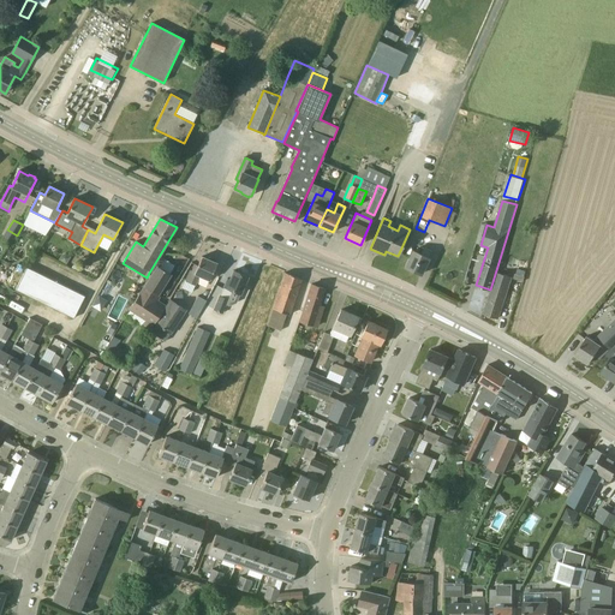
[(421,274),(429,258),(433,251),(424,248),(421,255),(413,251),(405,267),(421,274)]
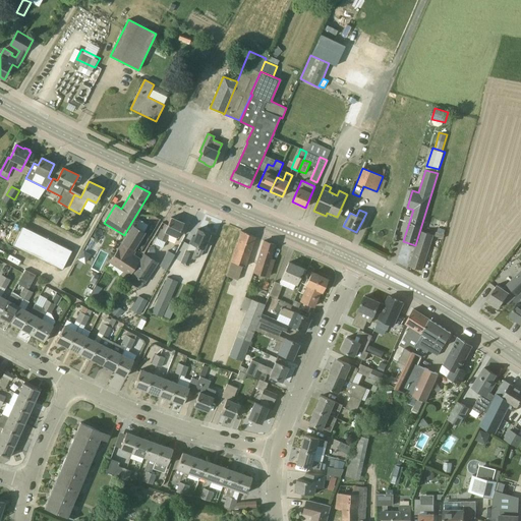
[(56,224),(60,218),(56,215),(52,216),(50,220),(56,224)]
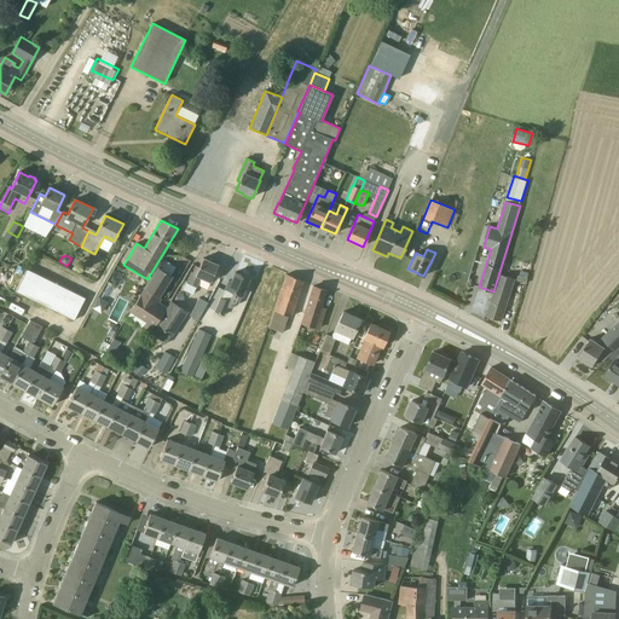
[(212,282),(214,276),(219,265),(203,259),(200,267),(197,266),(189,284),(196,288),(201,277),(212,282)]
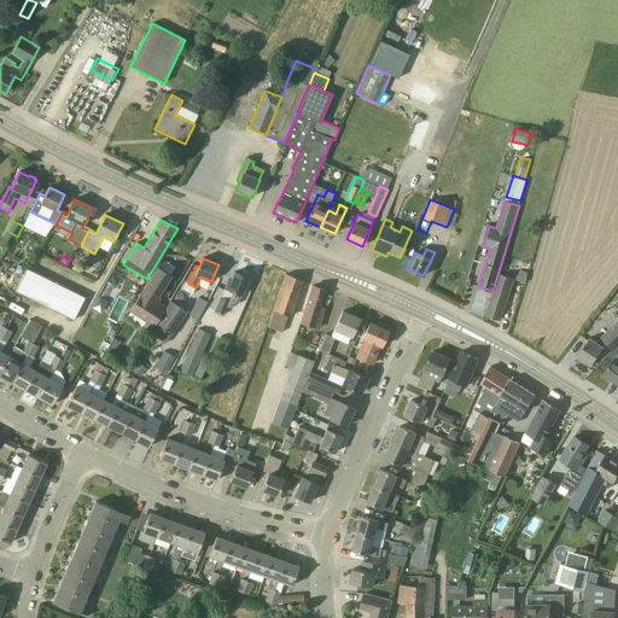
[(516,280),(526,283),(531,264),(519,261),(514,277),(517,277),(516,280)]
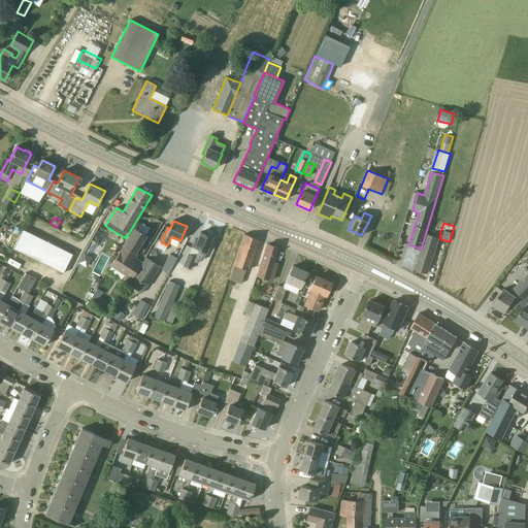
[(147,235),(135,228),(111,265),(126,274),(122,281),(129,285),(141,265),(132,259),(147,235)]
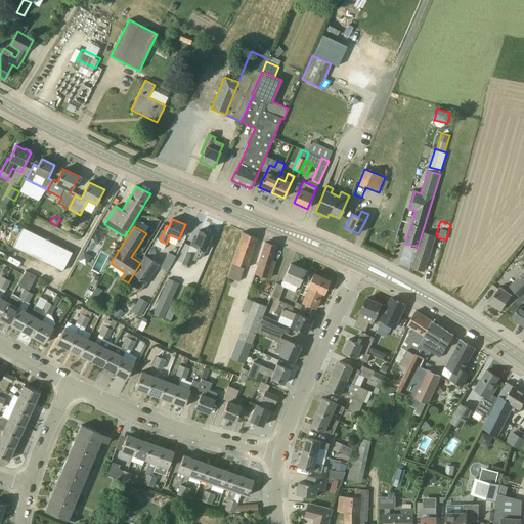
[(14,230),(8,227),(3,237),(9,241),(14,230)]
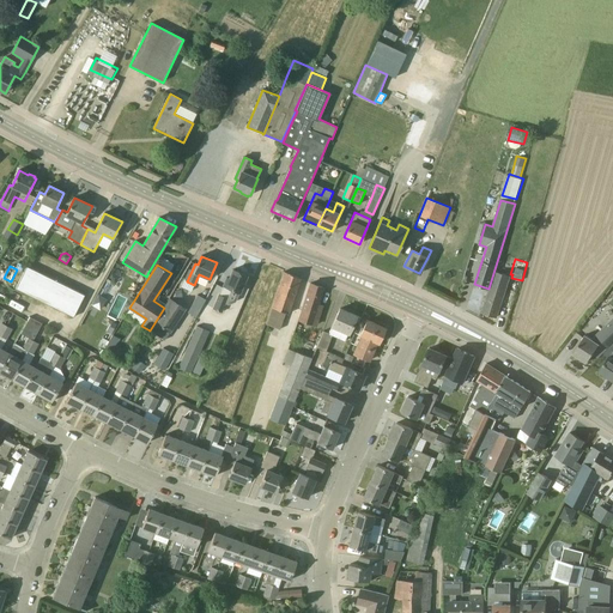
[(28,280),(34,269),(26,266),(23,273),(22,278),(28,280)]
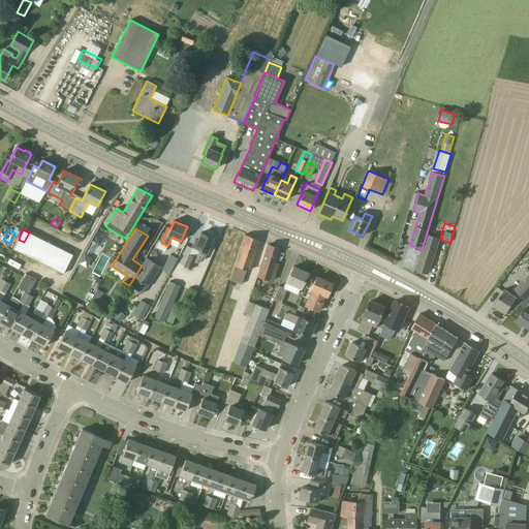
[(14,232),(9,243),(16,246),(19,240),(20,236),(14,232)]
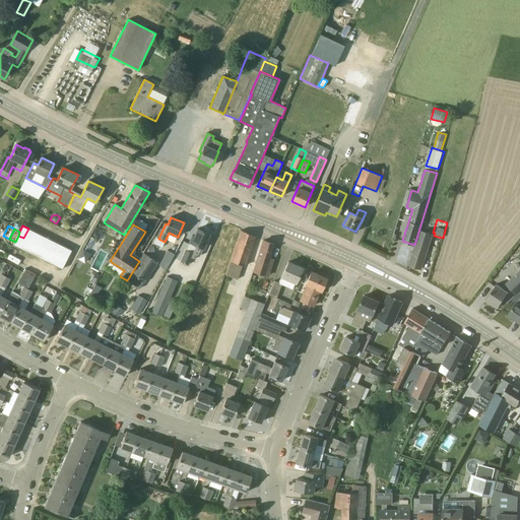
[(29,241),(34,231),(28,229),(23,238),(29,241)]
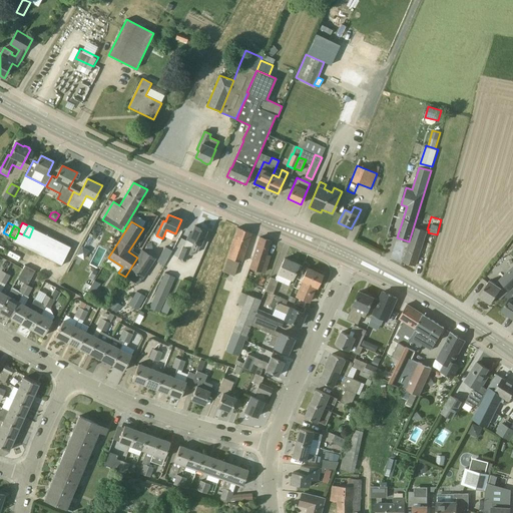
[(200,245),(203,240),(207,230),(205,230),(206,229),(201,227),(201,228),(194,225),(191,233),(189,232),(185,241),(178,259),(185,262),(193,242),(200,245)]
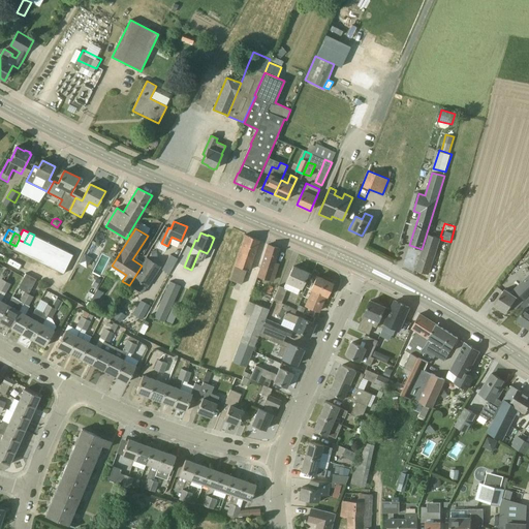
[(34,235),(30,245),(35,248),(40,238),(34,235)]
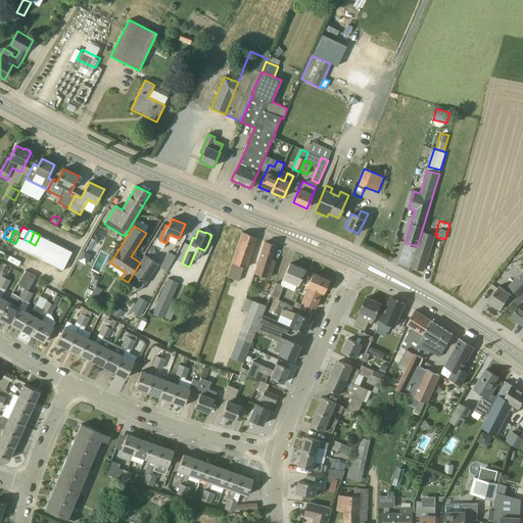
[(256,238),(246,234),(242,232),(232,262),(232,263),(227,277),(239,281),(244,267),(246,267),(256,238)]
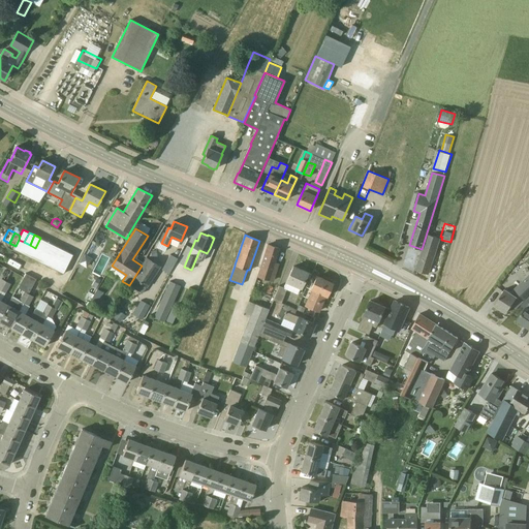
[(429,274),(440,239),(428,235),(416,270),(429,274)]
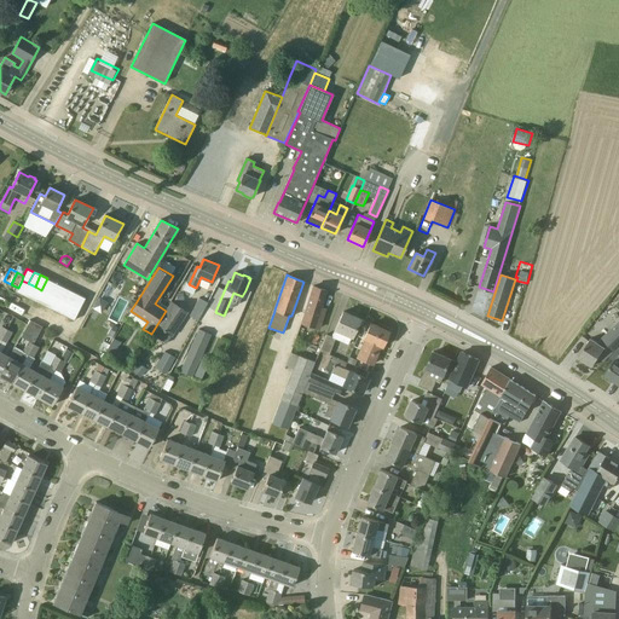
[(47,278),(41,290),(47,293),(53,282),(47,278)]
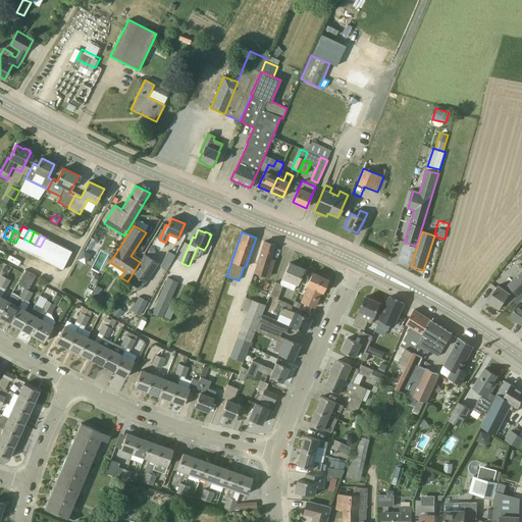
[(23,239),(18,237),(15,243),(13,246),(18,249),(23,239)]
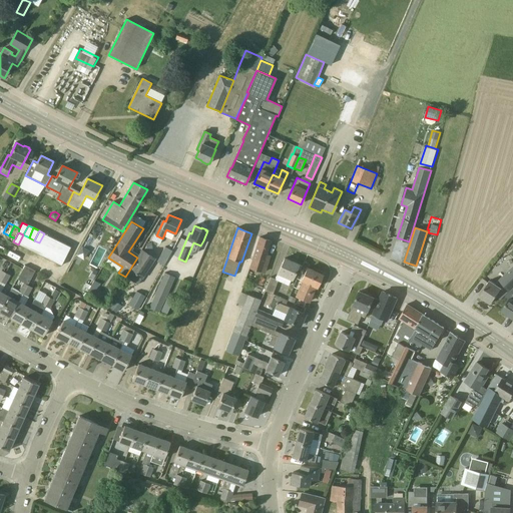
[(49,235),(44,233),(39,242),(45,245),(49,235)]
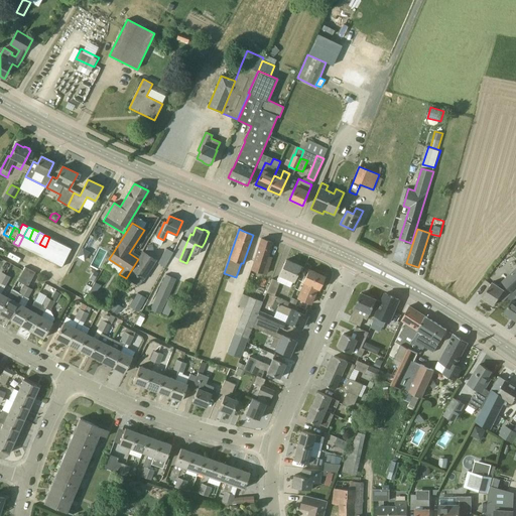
[(24,248),(29,239),(23,236),(18,246),(24,248)]
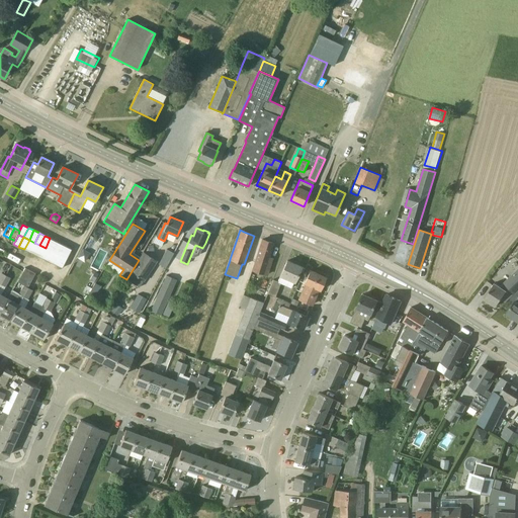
[(50,238),(46,248),(51,251),(56,241),(50,238)]
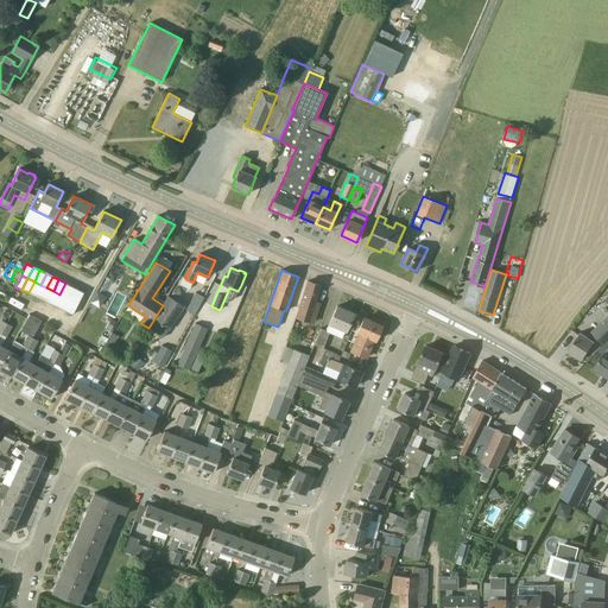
[(35,282),(29,292),(35,296),(40,285),(35,282)]
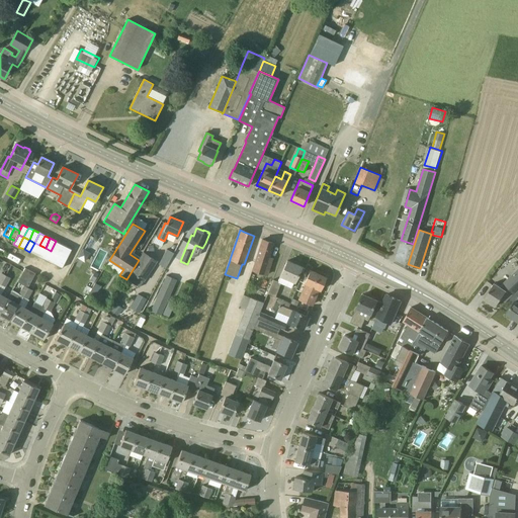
[(262,240),(259,249),(253,271),(267,275),(272,260),(268,259),(270,253),(273,243),(262,240)]
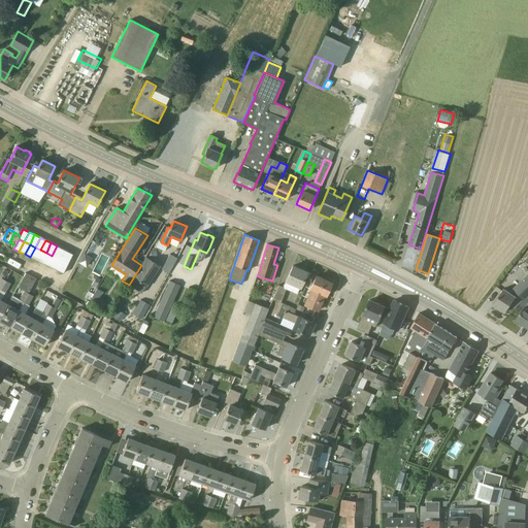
[(57,245),(52,256),(57,258),(62,249),(57,245)]
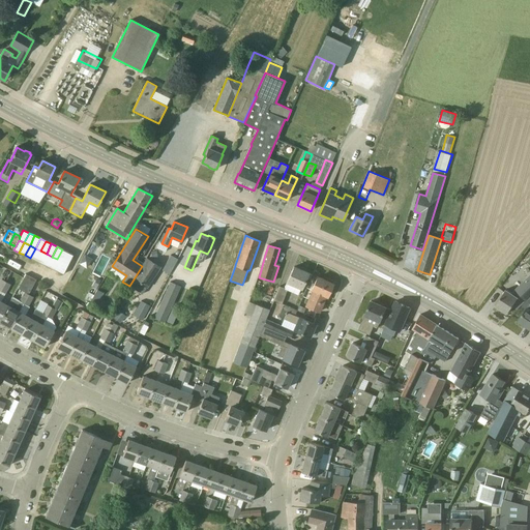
[(36,261),(40,251),(35,248),(30,258),(36,261)]
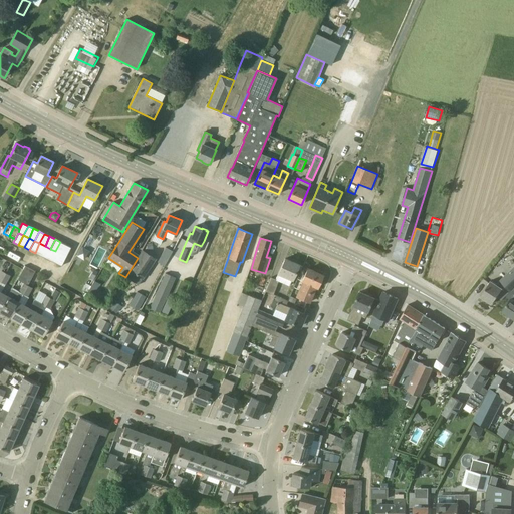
[(65,244),(60,242),(55,251),(61,254),(65,244)]
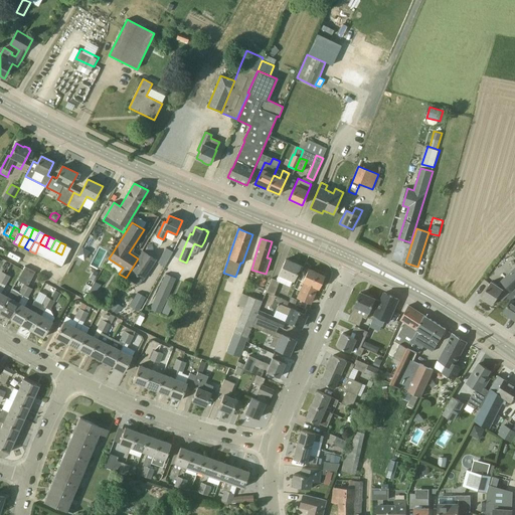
[(40,255),(45,246),(39,243),(35,253),(40,255)]
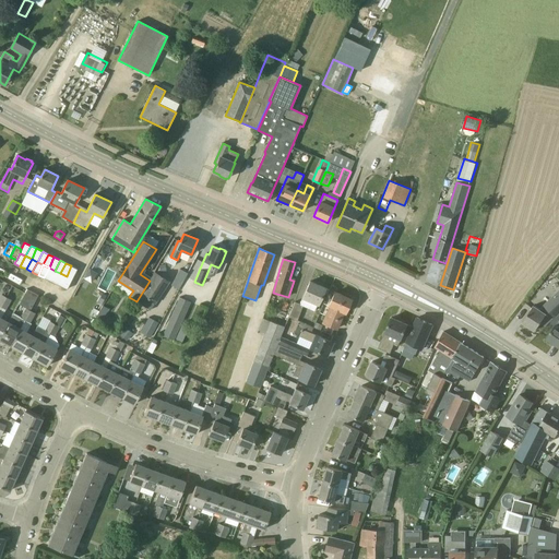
[(71,265),(67,276),(72,280),(78,269),(71,265)]
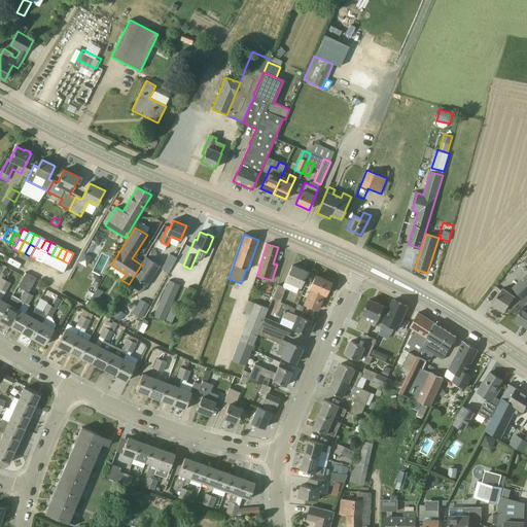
[(46,265),(51,255),(46,252),(41,261),(46,265)]
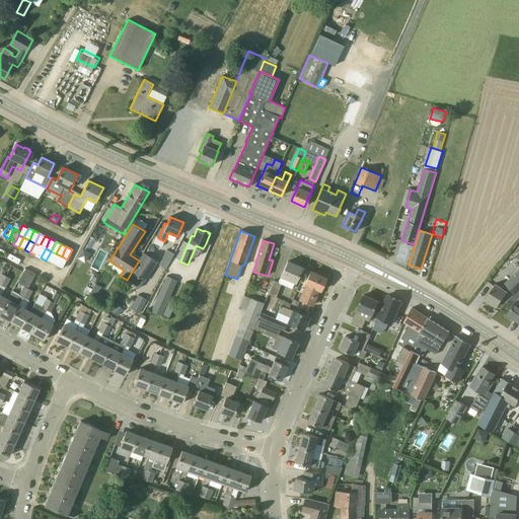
[(159,265),(166,269),(174,253),(167,249),(159,265)]
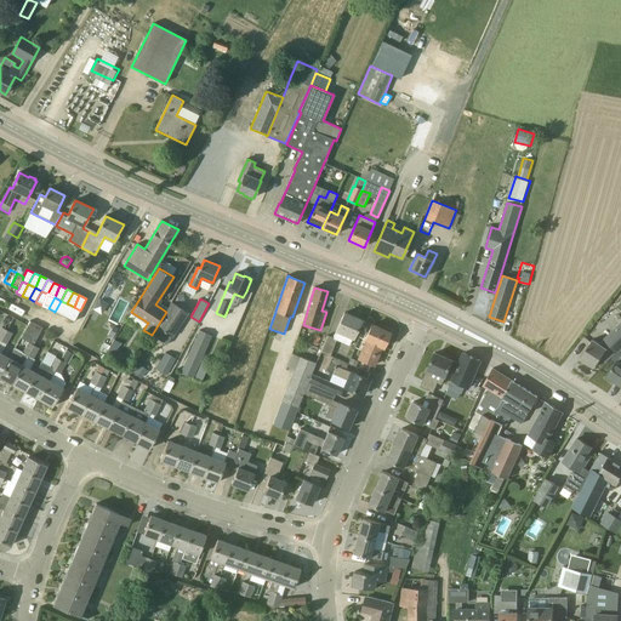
[(62,315),(67,303),(61,301),(55,312),(62,315)]
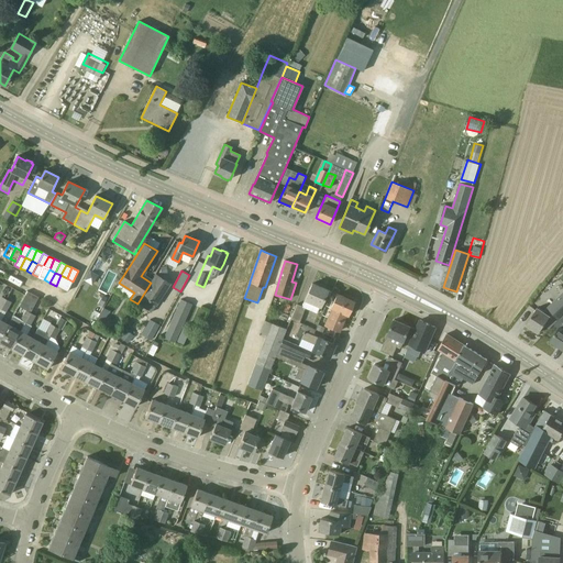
[(56,286),(62,288),(67,278),(61,275),(56,286)]
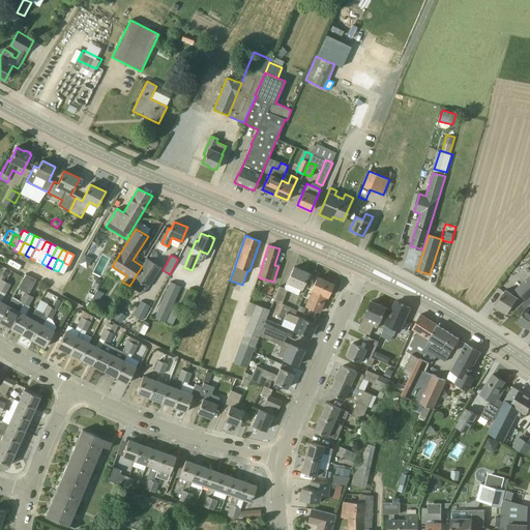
[(147,259),(143,266),(142,266),(134,280),(135,281),(130,286),(142,294),(147,288),(147,289),(160,268),(147,259)]
